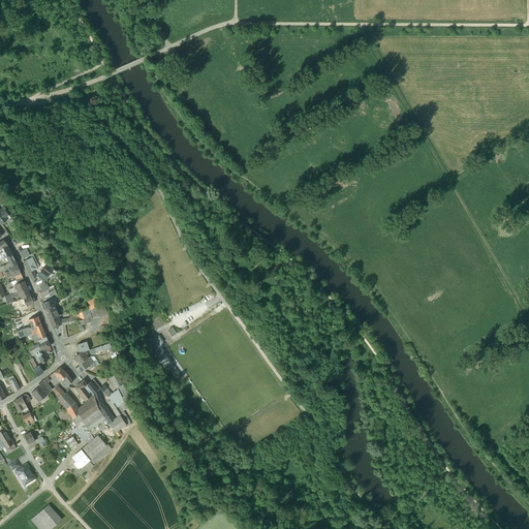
[(11,254),(7,246),(1,250),(3,252),(0,254),(0,256),(2,260),(4,258),(6,257),(11,254)]
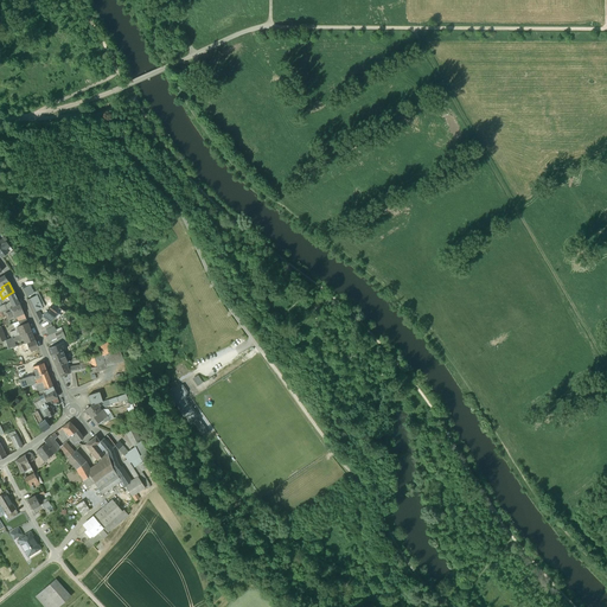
[(34,293),(30,286),(23,289),(27,298),(34,293)]
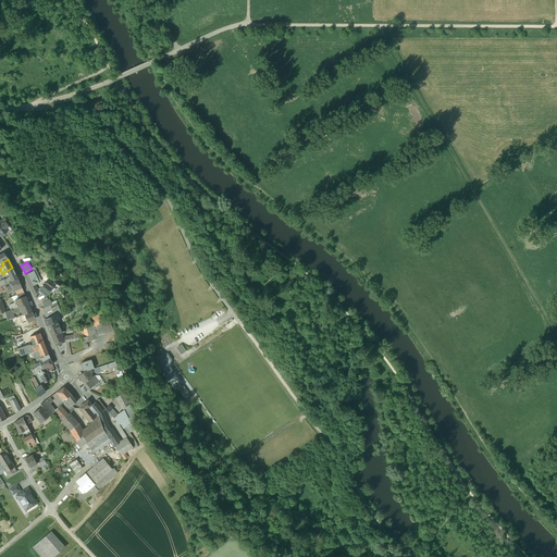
[(11,281),(16,277),(16,276),(12,268),(7,271),(9,277),(11,281)]
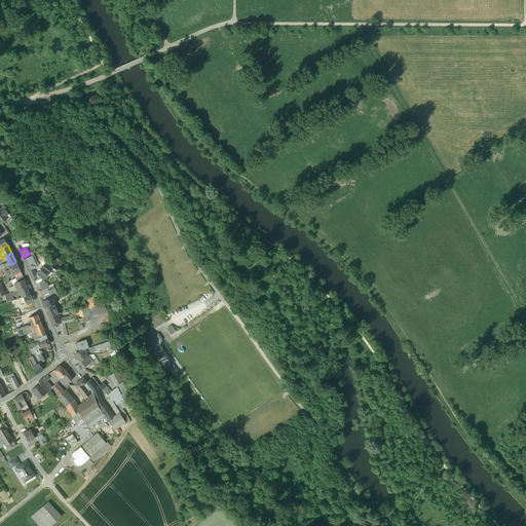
[(33,256),(24,260),(31,275),(32,280),(36,274),(34,269),(37,267),(33,256)]
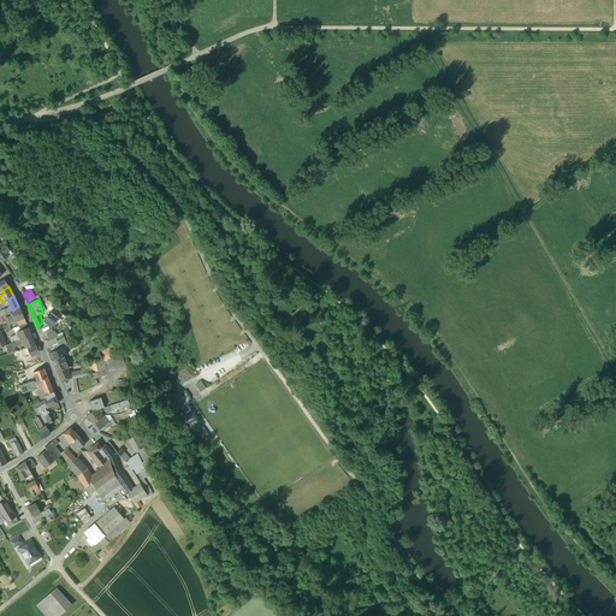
[(42,307),(48,312),(53,307),(46,302),(42,307)]
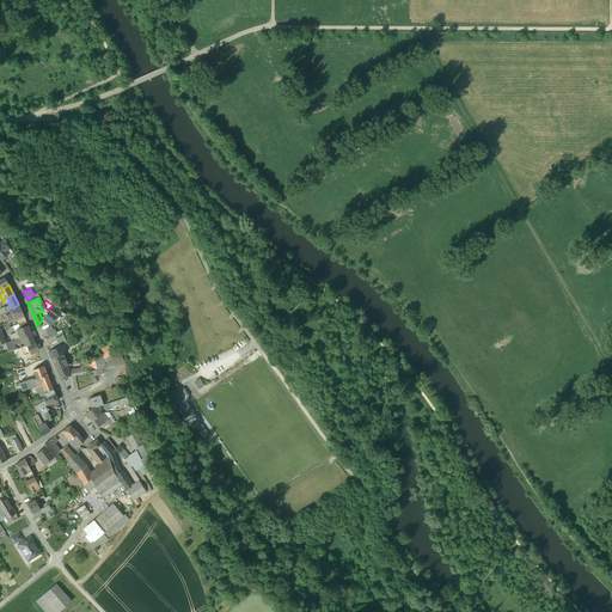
[(14,320),(23,317),(22,312),(18,305),(12,308),(8,311),(11,314),(7,316),(10,322),(13,319),(14,320)]
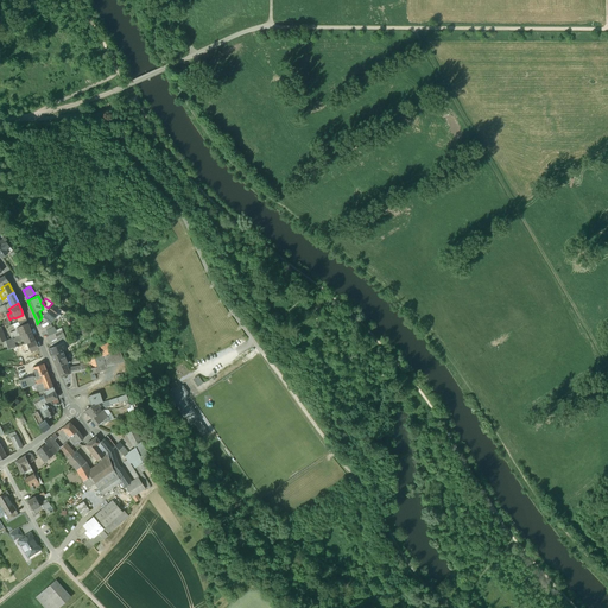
[(54,304),(43,317),(51,323),(52,322),(58,314),(57,312),(59,309),(54,304)]
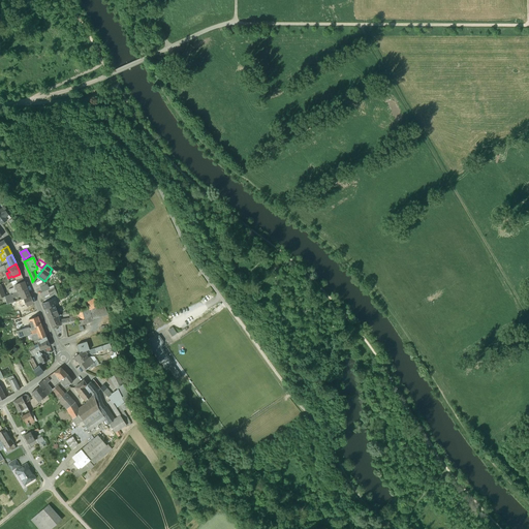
[(16,287),(18,292),(20,291),(18,286),(22,285),(25,283),(23,280),(13,283),(16,287)]
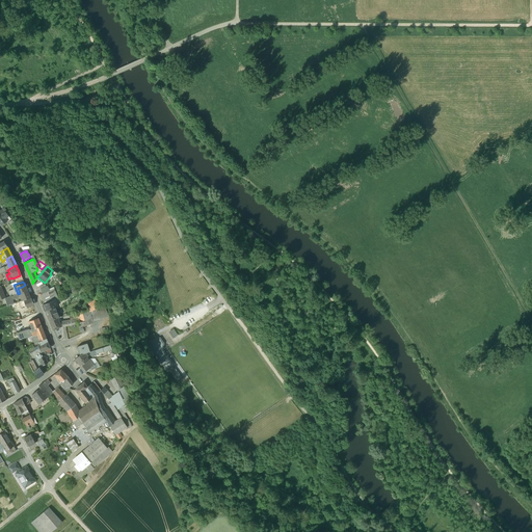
[(27,290),(25,285),(22,287),(18,288),(20,293),(27,290)]
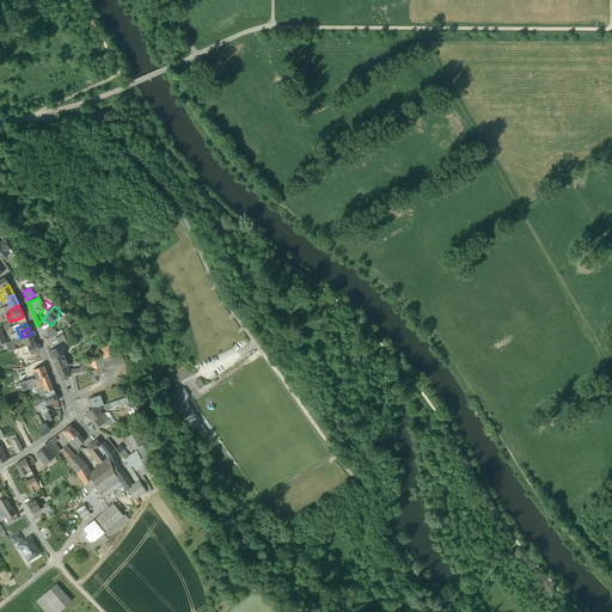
[(12,342),(20,338),(18,332),(10,336),(12,342)]
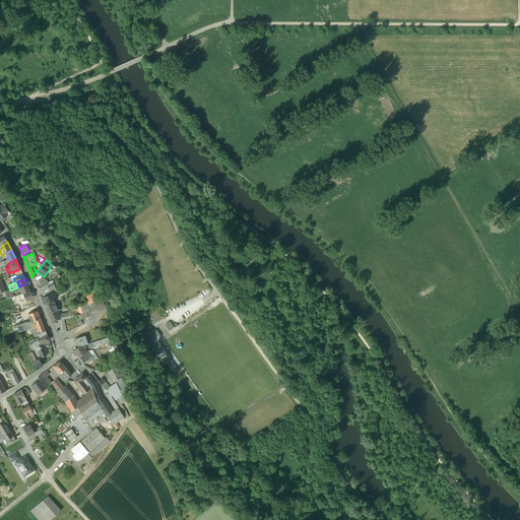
[(17,287),(10,290),(11,294),(13,294),(19,290),(22,289),(24,294),(29,291),(26,283),(19,286),(17,287)]
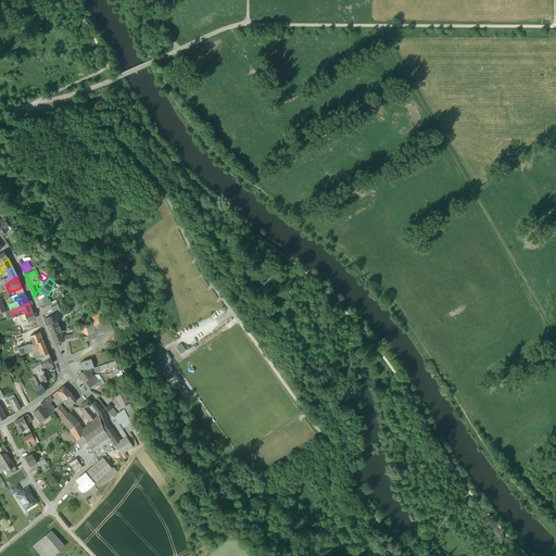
[(49,305),(42,308),(47,317),(55,314),(61,312),(58,304),(51,307),(49,305)]
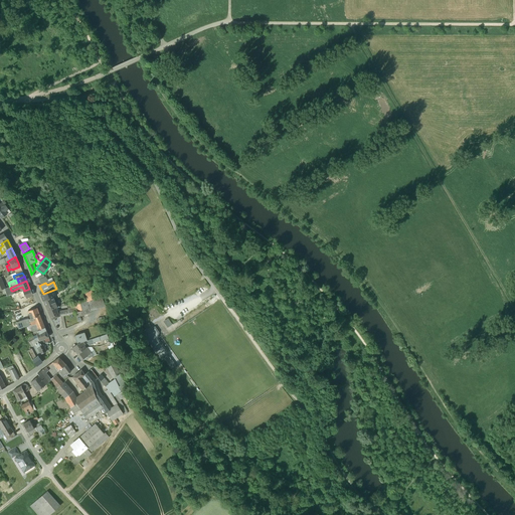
[(90,286),(95,296),(99,294),(93,284),(90,286)]
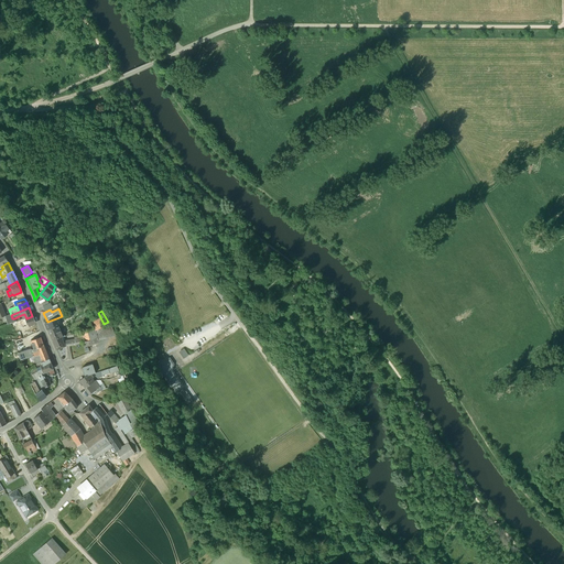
[(95,331),(97,331),(105,326),(104,324),(98,313),(97,313),(88,318),(94,328),(95,331)]
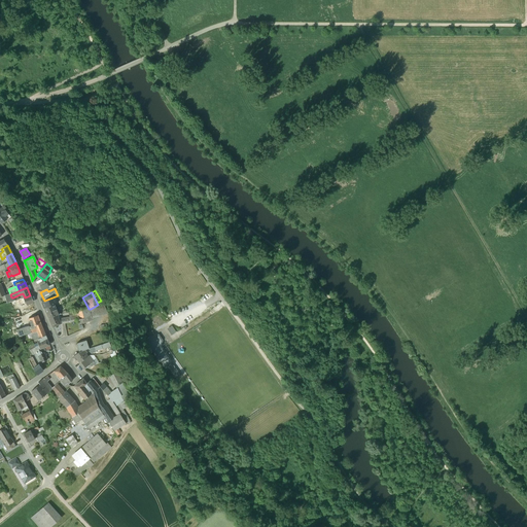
[(8,303),(13,301),(13,297),(11,297),(10,294),(6,296),(5,296),(7,304),(8,303)]
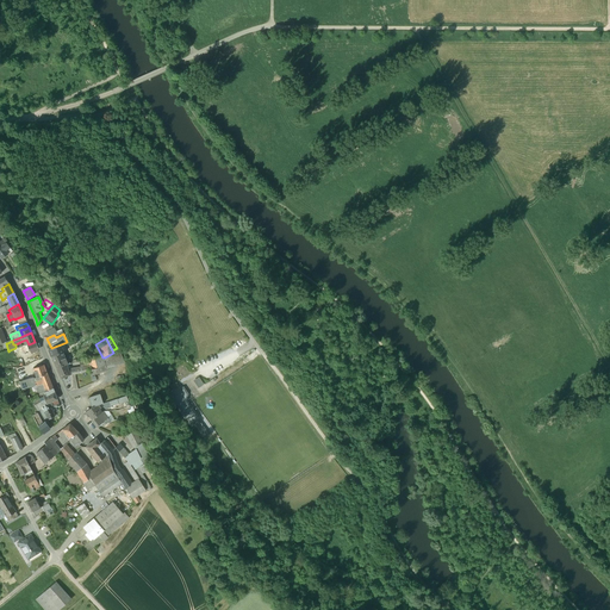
[(35,342),(27,346),(30,353),(38,349),(35,342)]
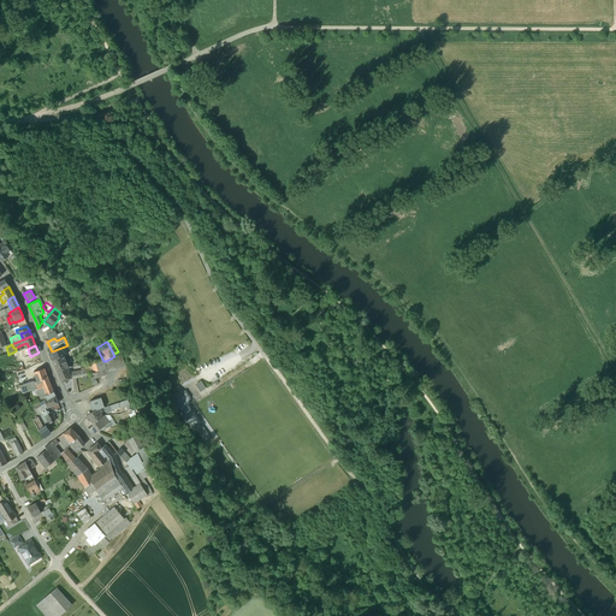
[(64,353),(61,348),(52,351),(48,353),(52,360),(64,356),(65,355),(64,353)]
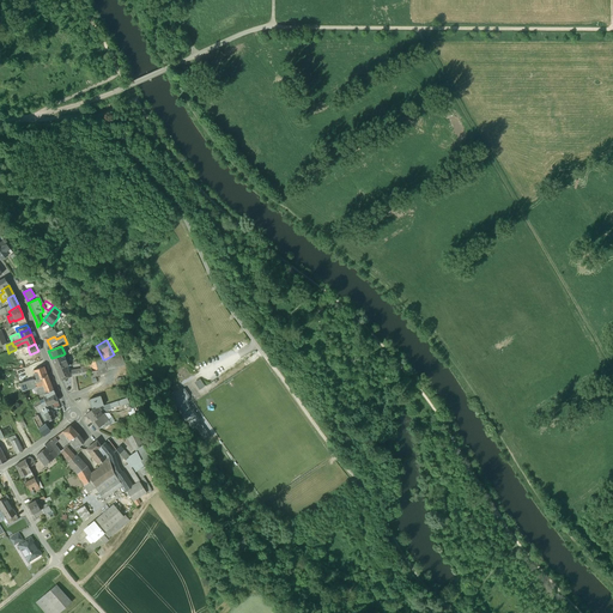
[(28,347),(18,351),(20,357),(20,358),(30,354),(28,347)]
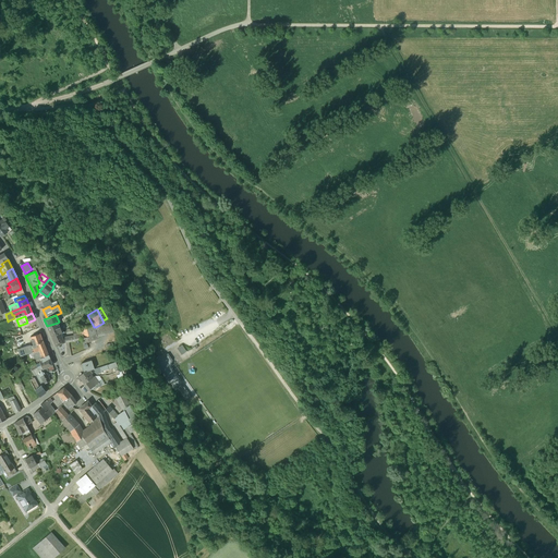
[(104,323),(96,327),(98,335),(97,335),(98,337),(114,331),(108,320),(104,323)]
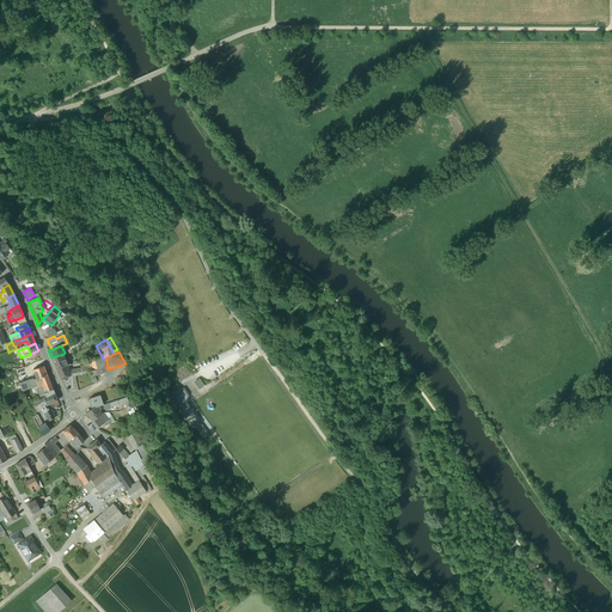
[(68,366),(63,354),(51,357),(56,369),(62,367),(66,366),(68,366)]
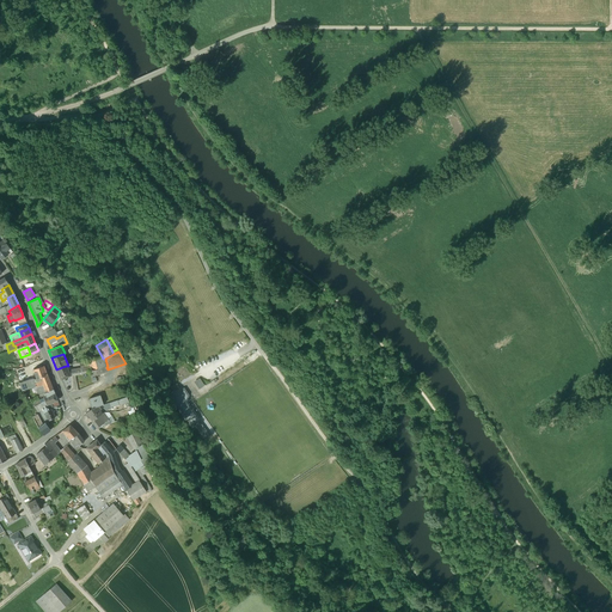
[(90,360),(89,360),(90,363),(91,367),(92,371),(93,371),(96,369),(102,368),(98,357),(90,360)]
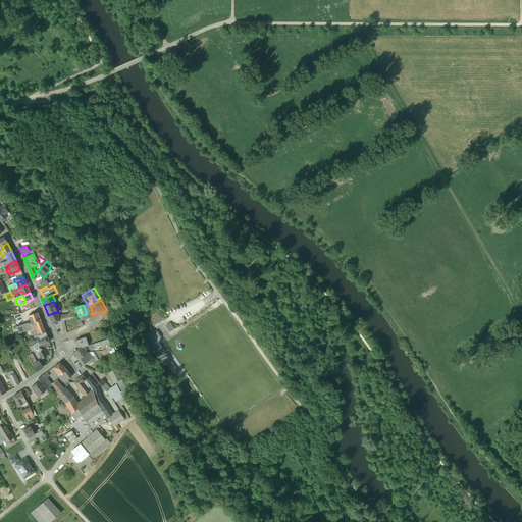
[(38,312),(29,315),(31,323),(29,324),(29,323),(19,326),(21,332),(25,331),(27,331),(30,330),(31,330),(30,327),(36,324),(35,322),(40,320),(38,312)]
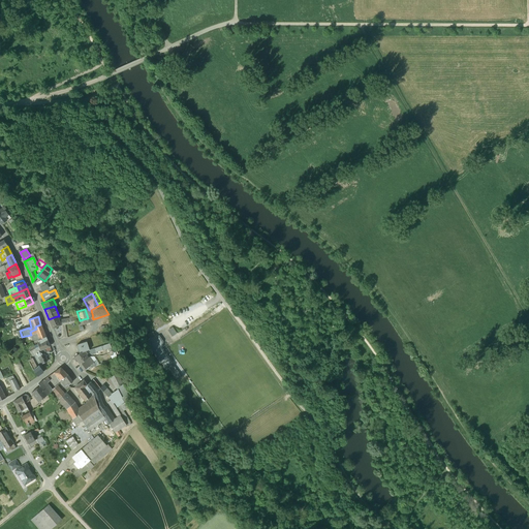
[(54,317),(49,319),(53,329),(61,324),(59,320),(57,316),(54,317)]
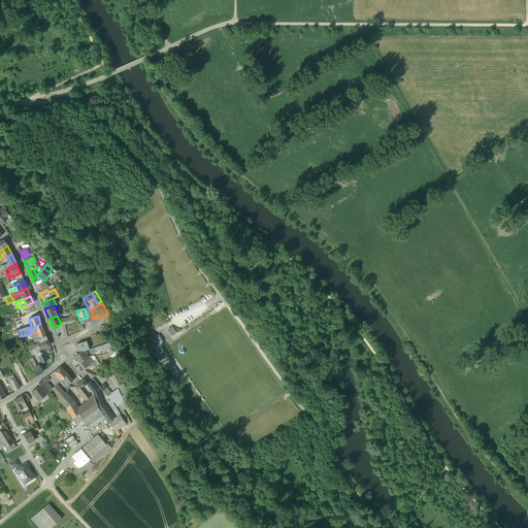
[(79,320),(77,321),(78,326),(93,321),(92,319),(93,319),(92,317),(88,318),(83,319),(80,320),(79,320)]
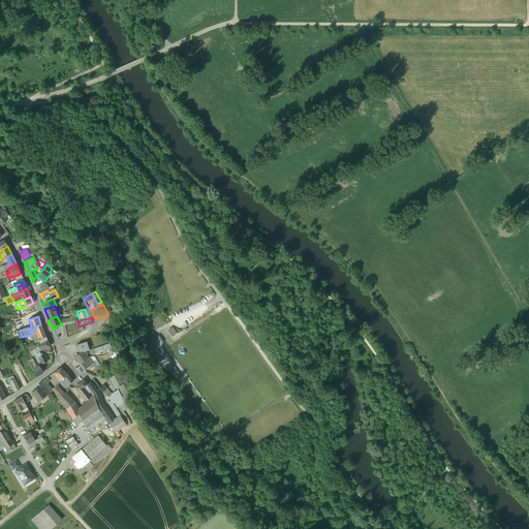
[(45,337),(40,324),(35,327),(36,329),(30,332),(31,335),(38,333),(40,339),(45,337)]
